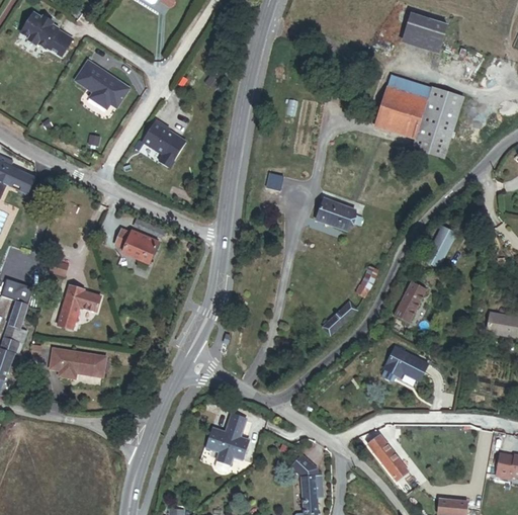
[(49,50),(64,59),(74,41),(59,32),(60,31),(53,27),(54,25),(45,19),(42,21),(34,16),(22,35),(30,40),(29,44),(37,49),(39,47),(48,52),(49,50)]
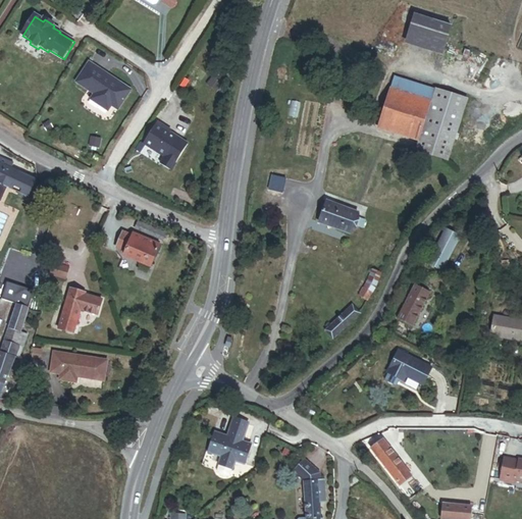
[(403,43),(439,55),(447,37),(410,24),(403,43)]
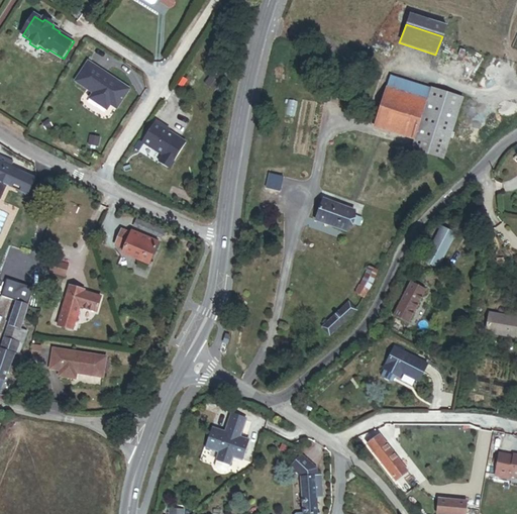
[(433,64),(435,55),(399,42),(396,52),(433,64)]
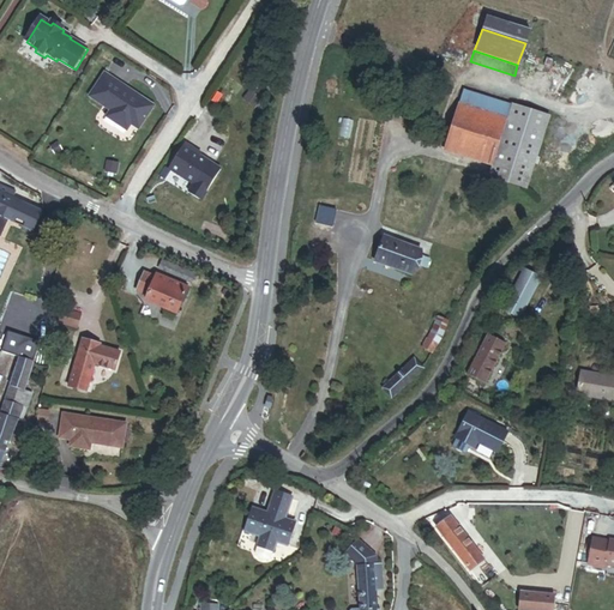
[(156,107),(107,76),(92,98),(114,112),(109,119),(130,131),(134,125),(142,130),(156,107)]
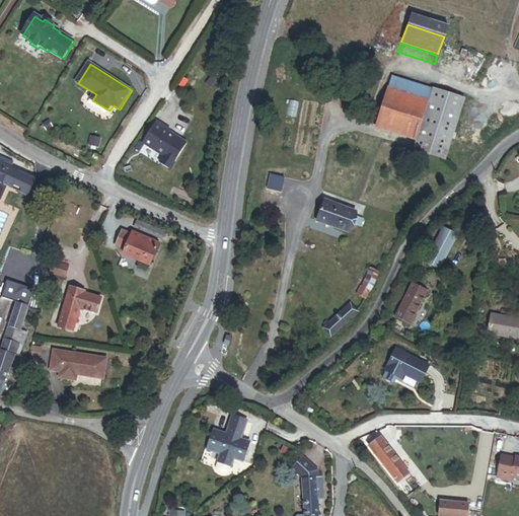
[(429,98),(433,87),(392,74),(388,86),(399,89),(429,98)]
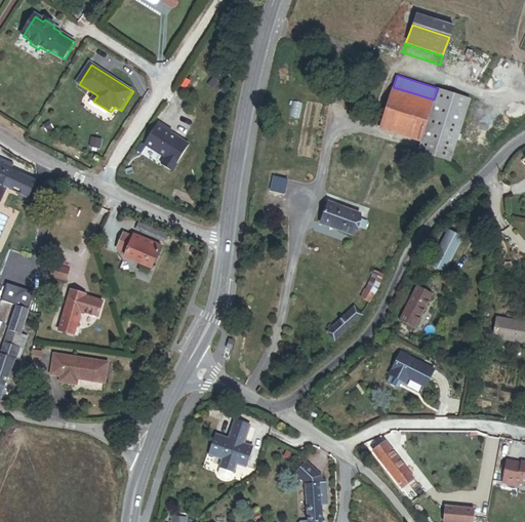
[(380,126),(420,139),(426,126),(396,117),(404,90),(393,87),(380,126)]
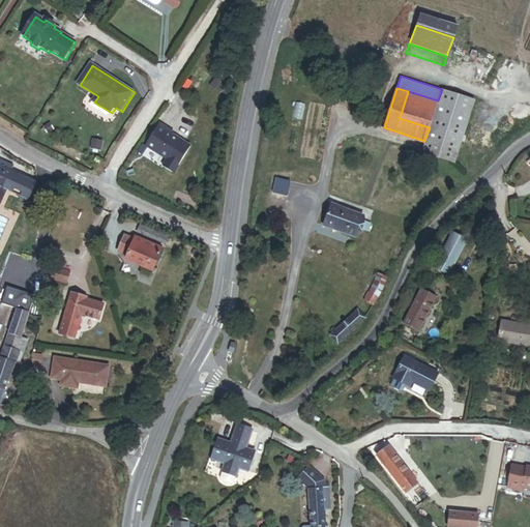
[(421,150),(453,162),(474,98),(442,88),(442,89),(438,100),(430,127),(424,141),(421,150)]
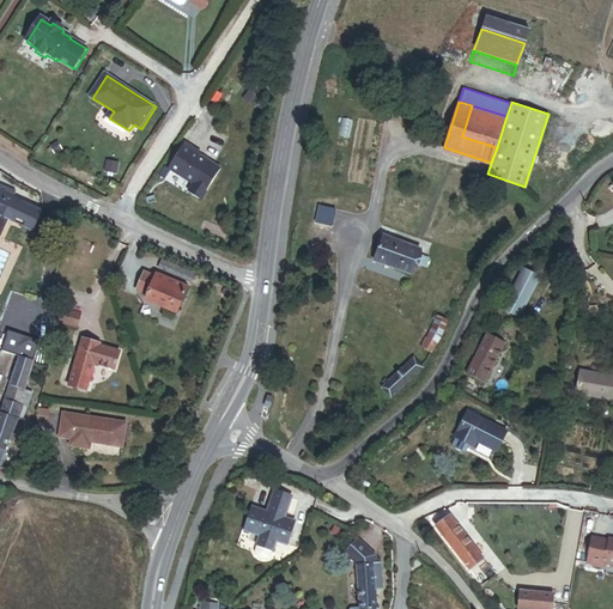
[(497,147),(507,116),(472,105),(462,136),(497,147)]
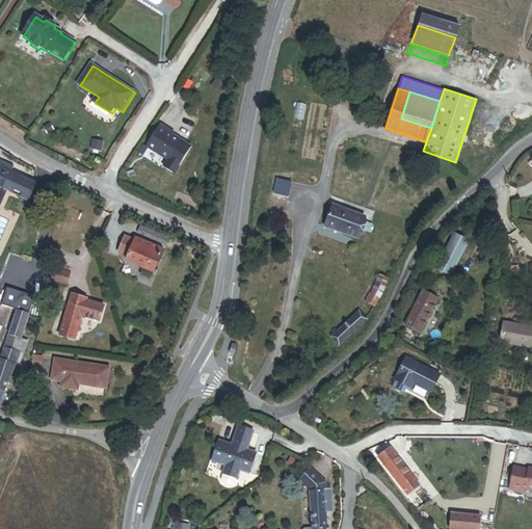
[(302,117),(306,103),(297,101),(294,115),(302,117)]
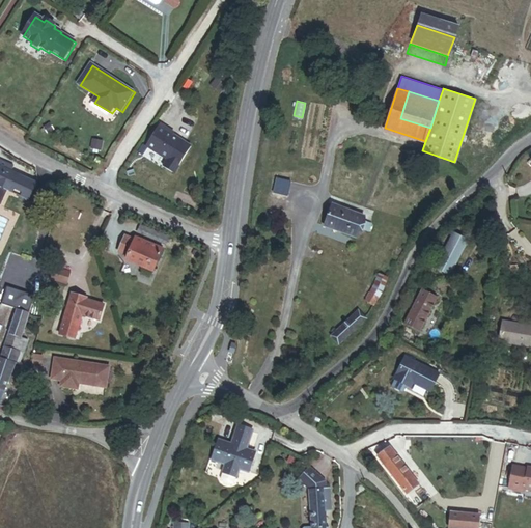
[(186,140),(161,122),(148,144),(171,161),(186,140)]
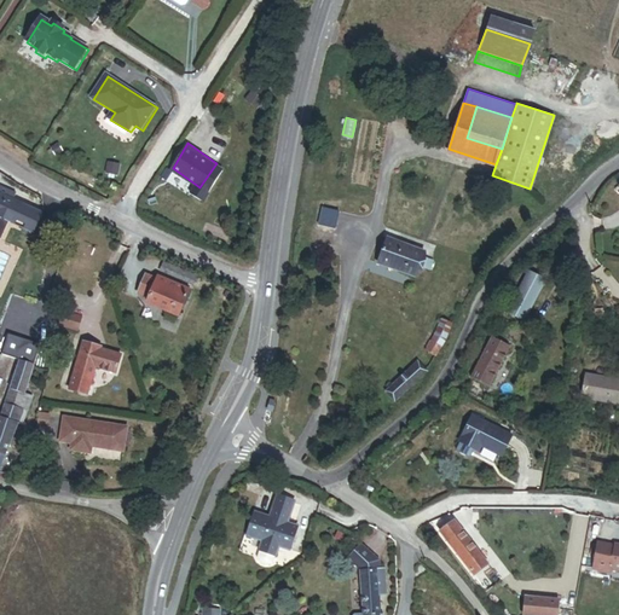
[(62,146),(55,150),(57,157),(65,155),(62,146)]
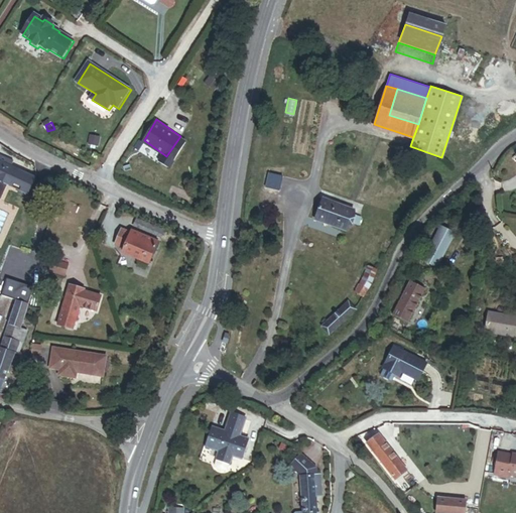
[(97,163),(102,156),(99,153),(94,160),(97,163)]
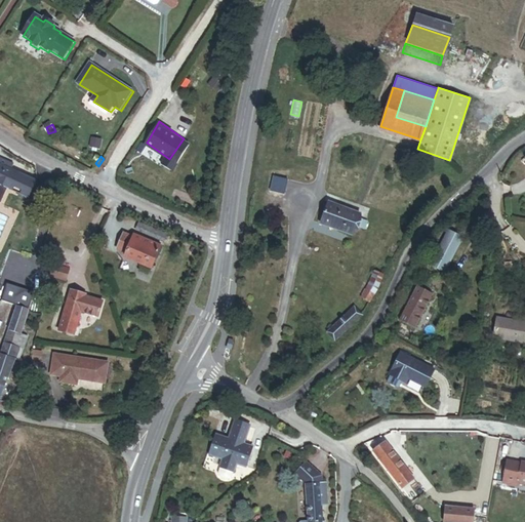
[(36,178),(11,167),(13,162),(6,159),(4,164),(0,161),(0,196),(3,195),(7,187),(28,197),(36,178)]
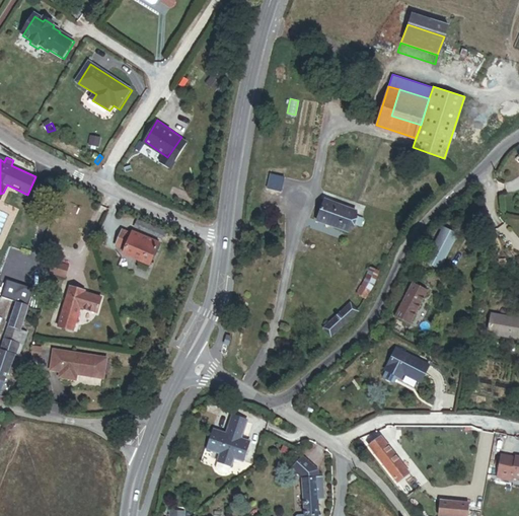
[(263,210),(279,212),(283,170),(268,168),(263,210)]
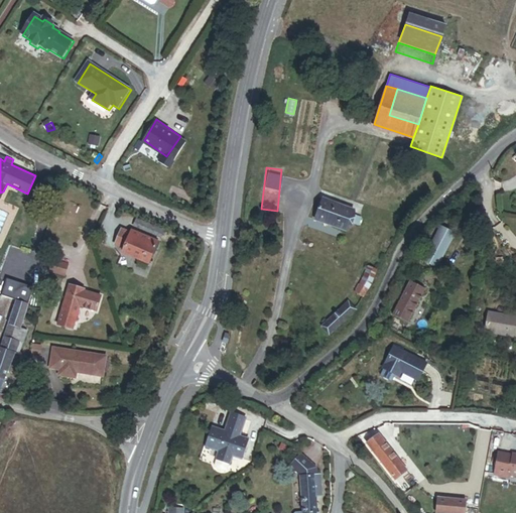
[(362,216),(353,213),(354,209),(323,197),(314,218),(347,229),(350,220),(359,224),(362,216)]
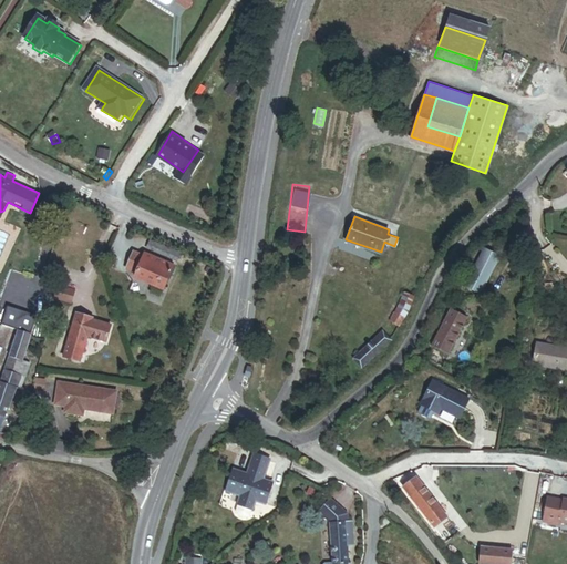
[(497,255),(484,248),(465,285),(478,291),(497,255)]
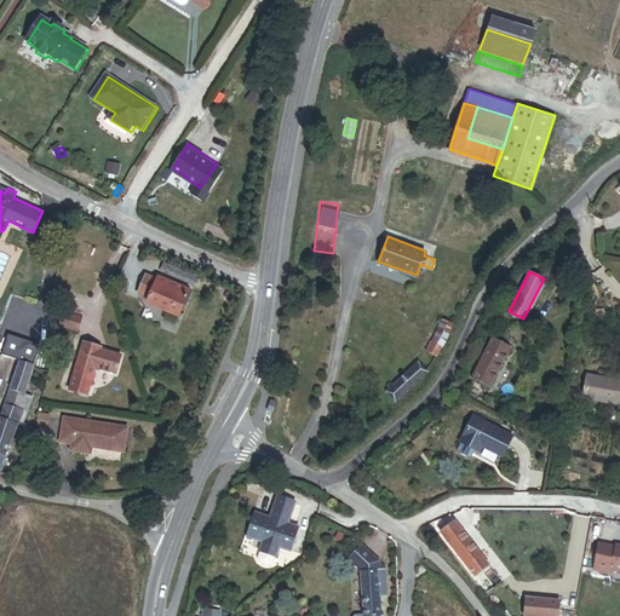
[(150,295),(158,281),(145,275),(139,289),(150,295)]
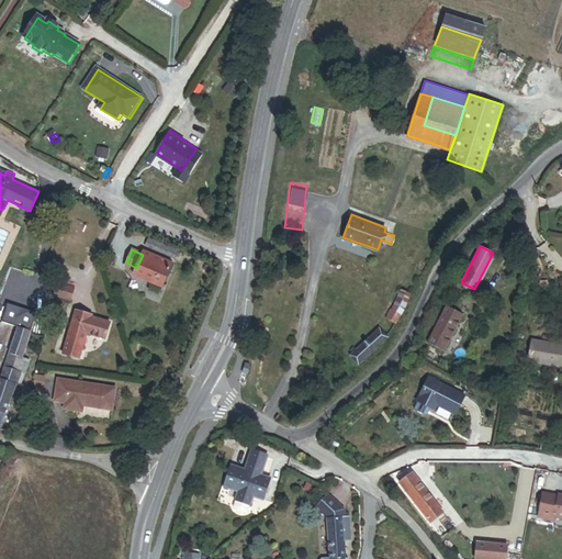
[(134,274),(161,286),(171,261),(145,249),(143,255),(136,268),(134,274)]
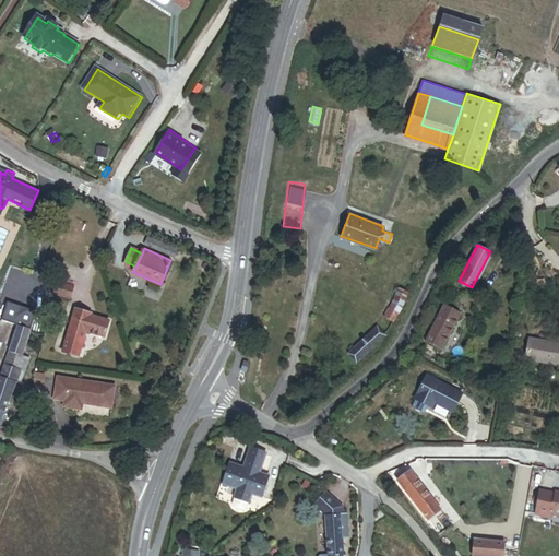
[(202,271),(205,263),(199,260),(195,268),(202,271)]
